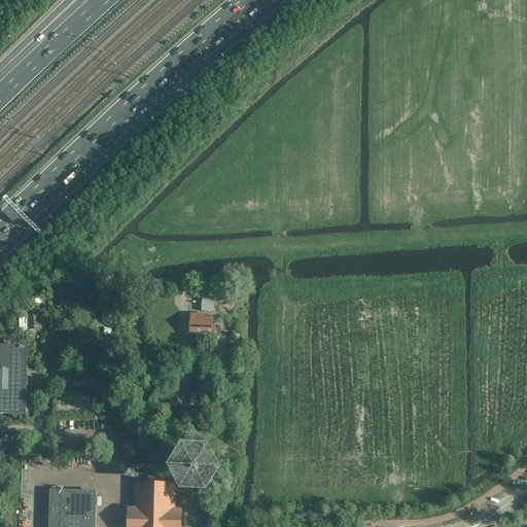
[(204,294),(203,311),(215,311),(216,294),(204,294)]
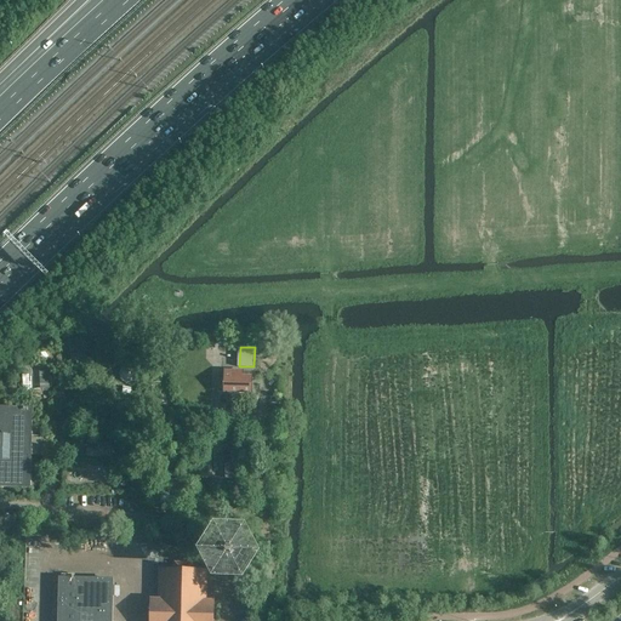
[(33,389),(49,388),(47,365),(32,366),(33,389)]
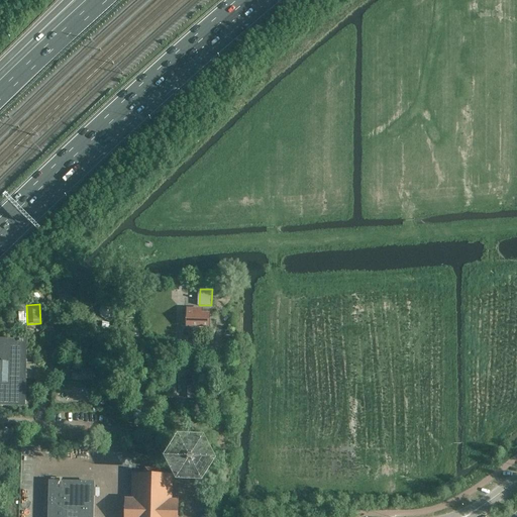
[(209,327),(209,315),(202,314),(202,310),(187,310),(187,326),(209,327)]
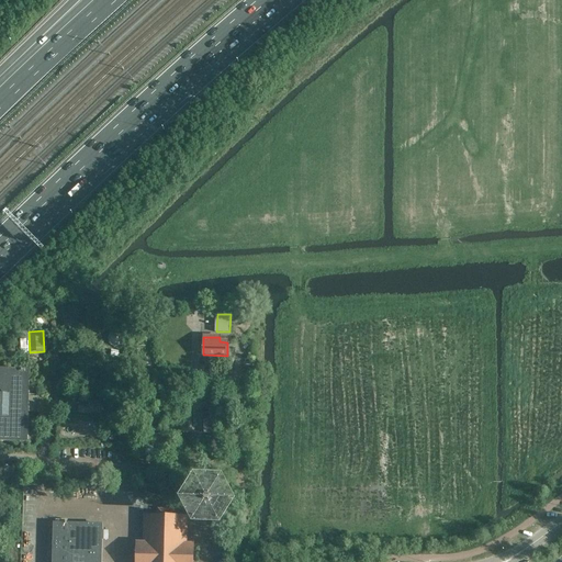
[(38,413),(40,398),(29,398),(30,371),(0,370),(0,441),(27,444),(29,413),(38,413)]
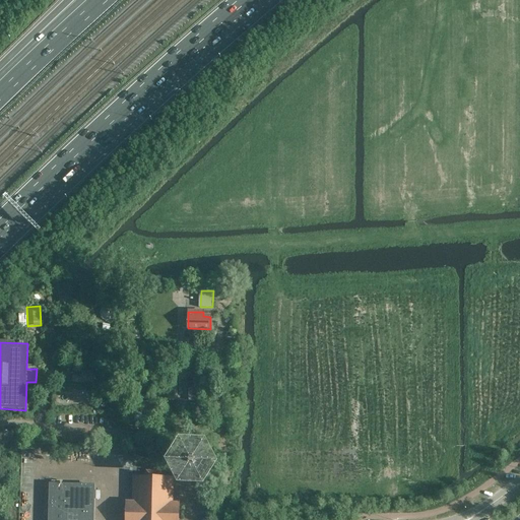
[(81,371),(81,375),(74,375),(74,382),(96,382),(96,370),(81,371)]
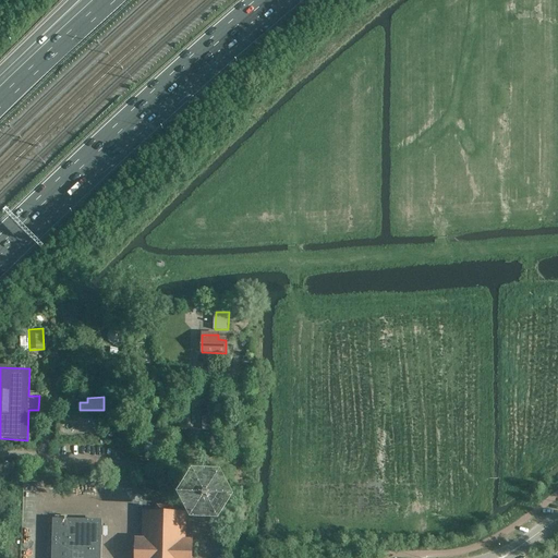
[(179,414),(179,429),(195,429),(194,413),(179,414)]
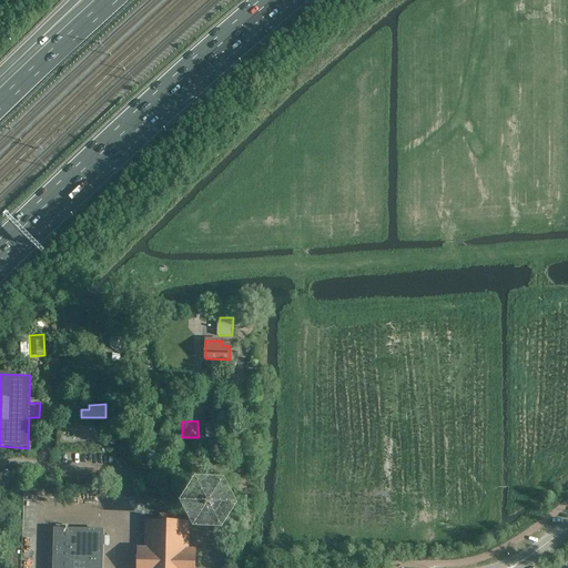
[(194,567),(195,551),(195,550),(188,550),(189,523),(188,523),(176,523),(176,514),(160,514),(160,523),(149,521),(148,521),(146,549),(139,549),(138,567),(194,567)]
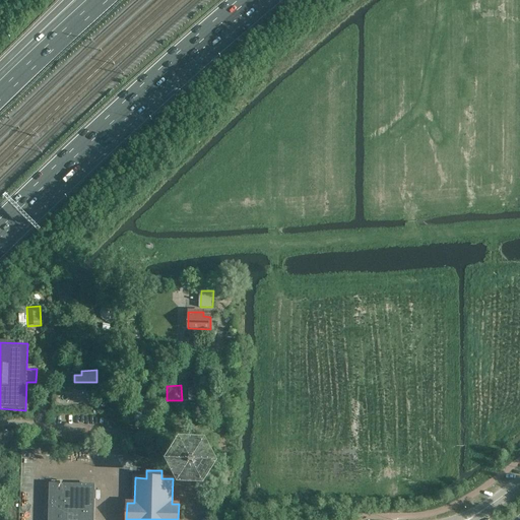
[(93,519),(94,485),(51,484),(49,519),(93,519)]
